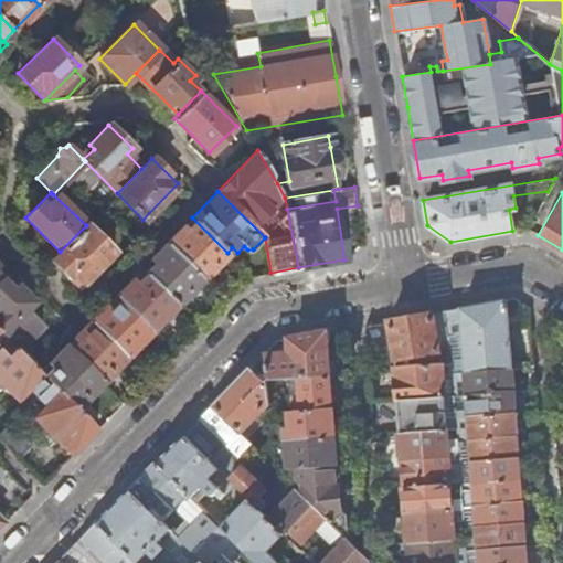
[(227,253),(192,218),(167,243),(202,278),(227,253)]
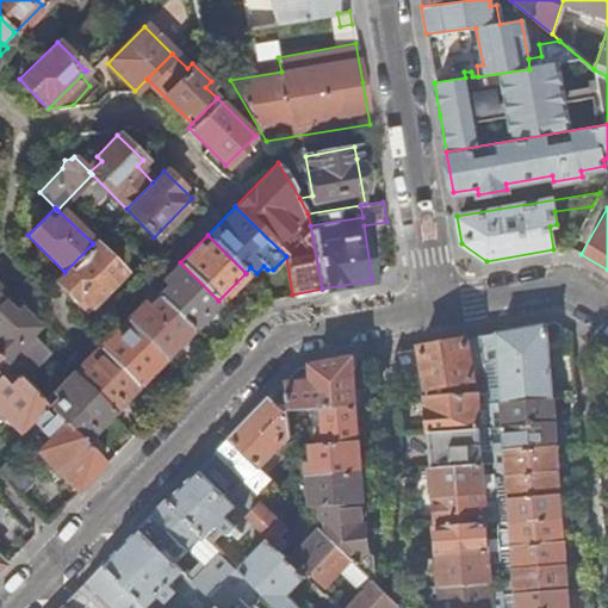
[(82,309),(122,271),(93,243),(64,272),(55,283),(82,309)]
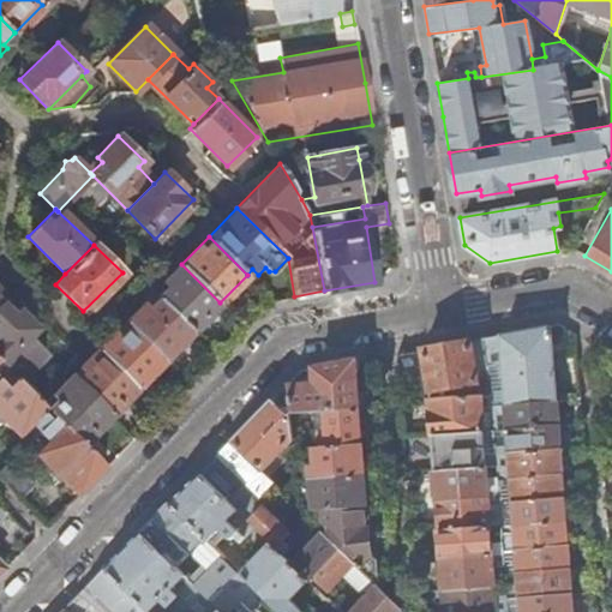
[(220,303),(181,264),(153,293),(192,330),(220,303)]
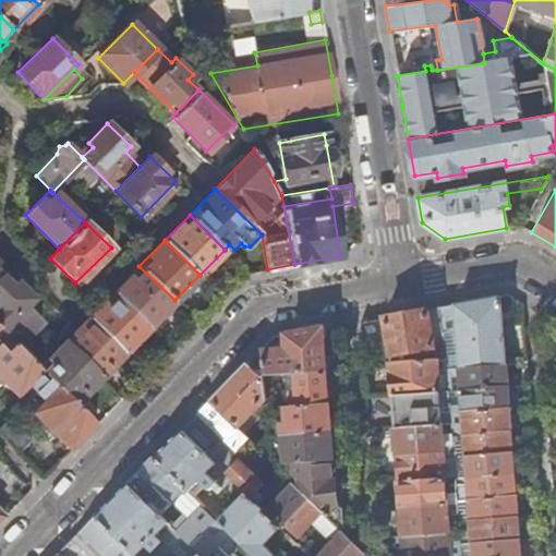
[(174,300),(139,266),(113,292),(148,326),(174,300)]
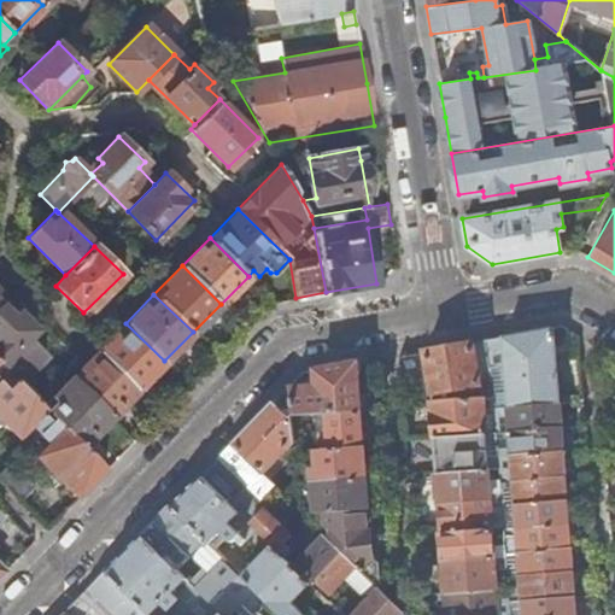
[(28,335),(34,329),(5,300),(0,304),(0,364),(5,369),(17,381),(45,352),(28,335)]
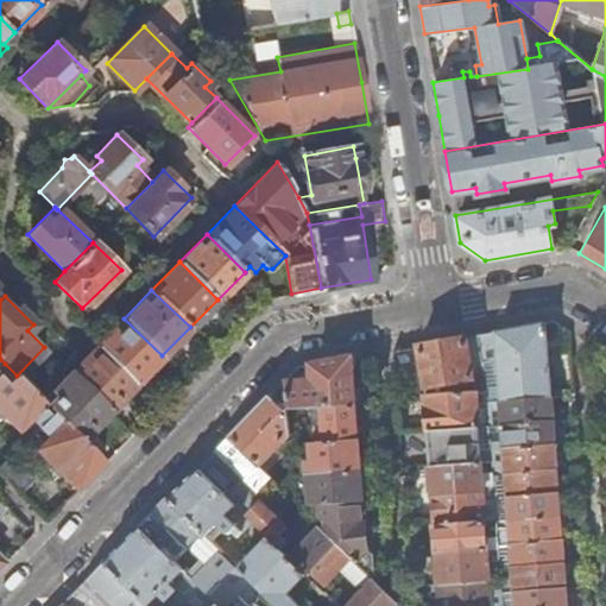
[(162,355),(124,319),(96,346),(136,383),(162,355)]
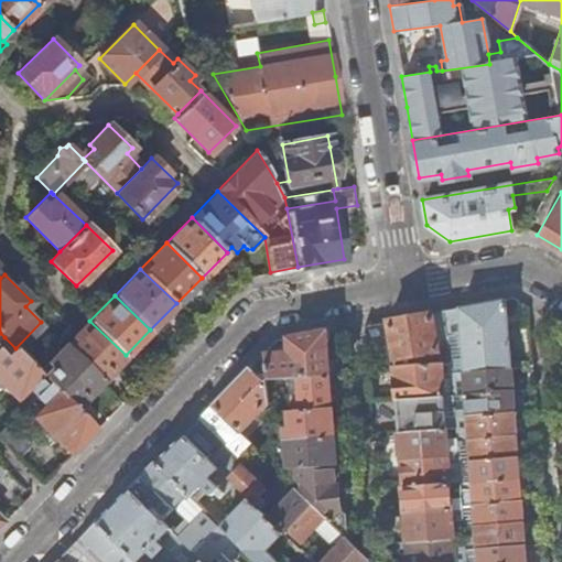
[(510,366),(505,299),(473,303),(441,309),(452,361),(453,370),(509,366),(510,366)]
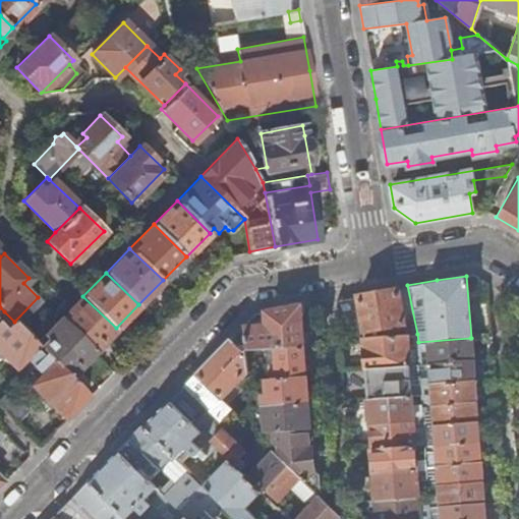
[(405,334),(398,287),(365,293),(335,298),(336,319),(358,314),(363,337),(405,334)]
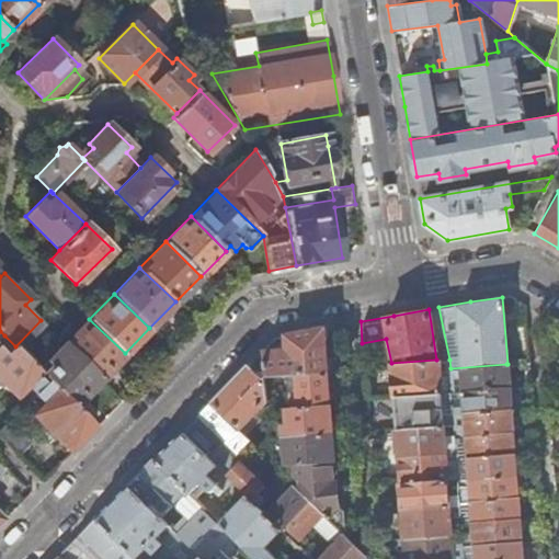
[(125,353),(89,319),(64,344),(99,379),(125,353)]
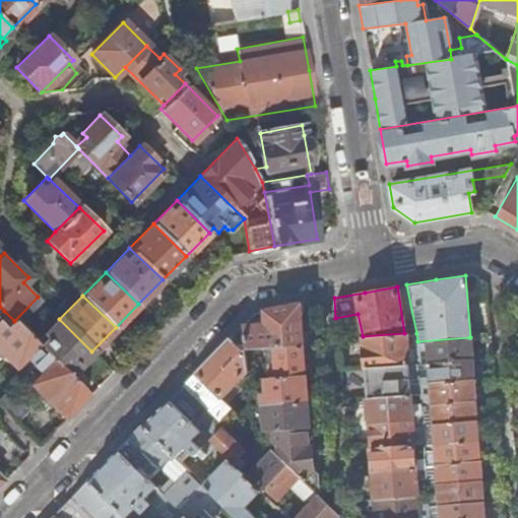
[(302,344),(299,304),(273,308),(264,310),(264,324),(241,326),(243,342),(244,348),(273,346),(302,344)]
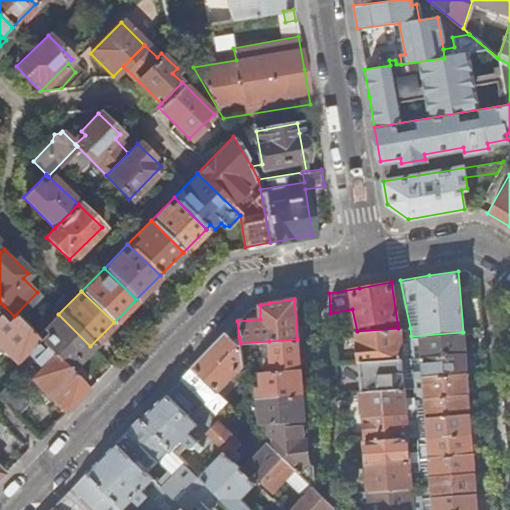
[(509,303),(508,303),(503,304),(501,308),(502,313),(506,315),(509,314),(509,303)]
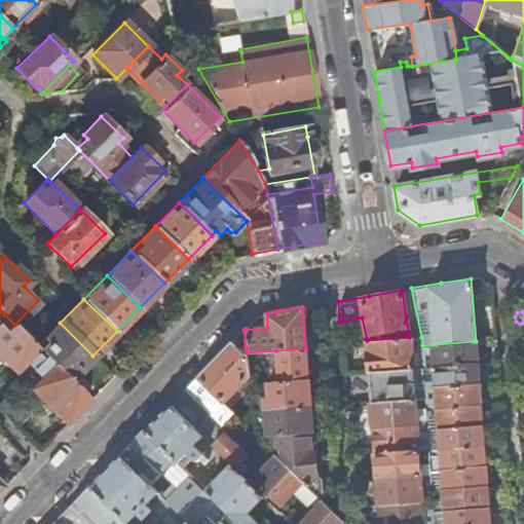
[(36,346),(28,339),(14,325),(4,314),(0,319),(0,359),(21,379),(44,354),(36,346)]
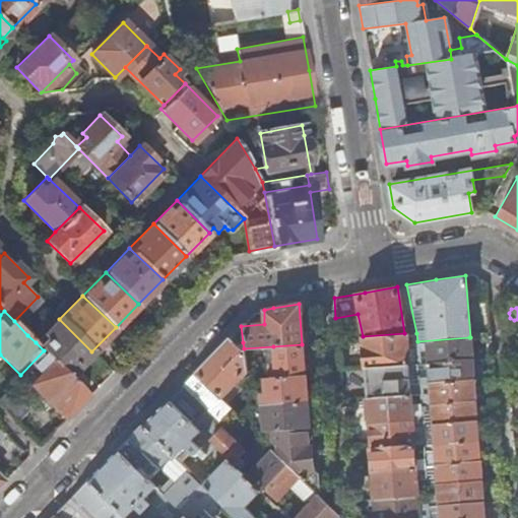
[(91,351),(59,319),(36,342),(44,350),(68,375),(91,351)]
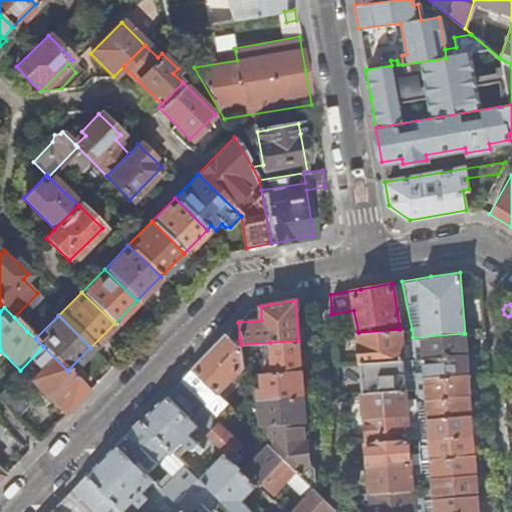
[(404,360),(402,342),(413,341),(413,337),(412,329),(400,329),(358,332),(360,362),(404,360)]
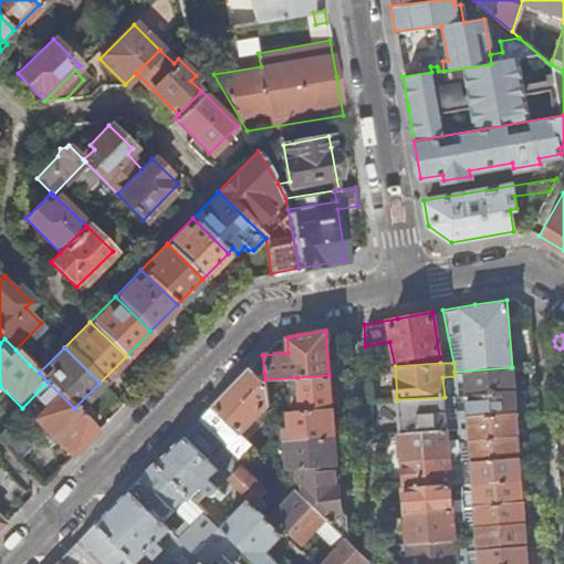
[(239,431),(268,404),(265,379),(264,373),(257,374),(249,366),(211,405),(239,431)]
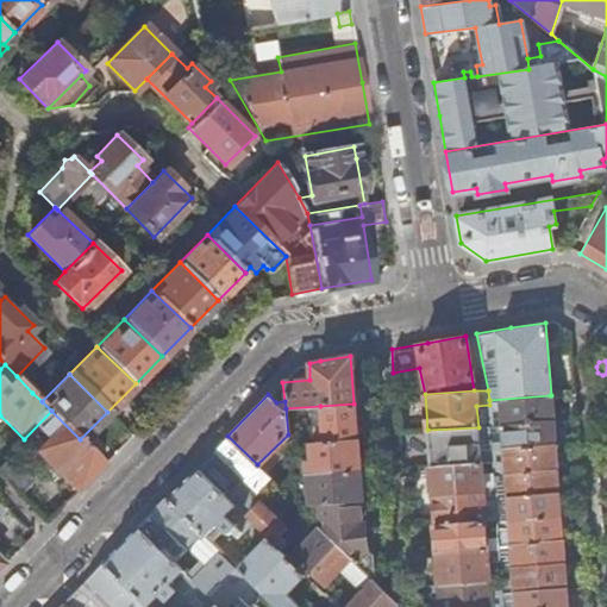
[(552,420),(551,395),(550,395),(489,400),(489,405),(490,425),(551,420),(552,420)]
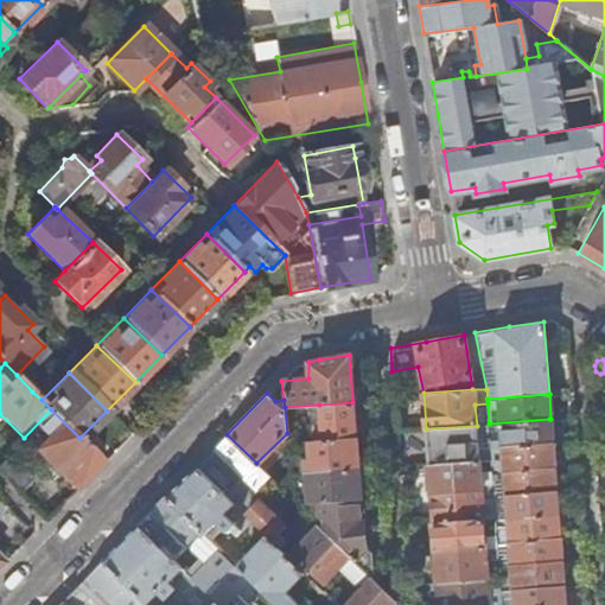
[(356,438),(352,402),(319,405),(320,421),(299,424),(300,441),(310,440),(356,438)]
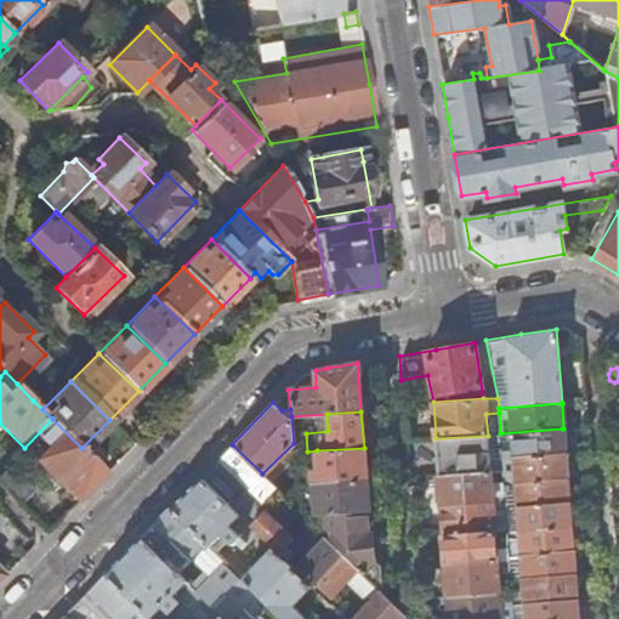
[(86,453),(81,449),(81,448),(52,419),(24,448),(77,500),(104,471),(86,453)]
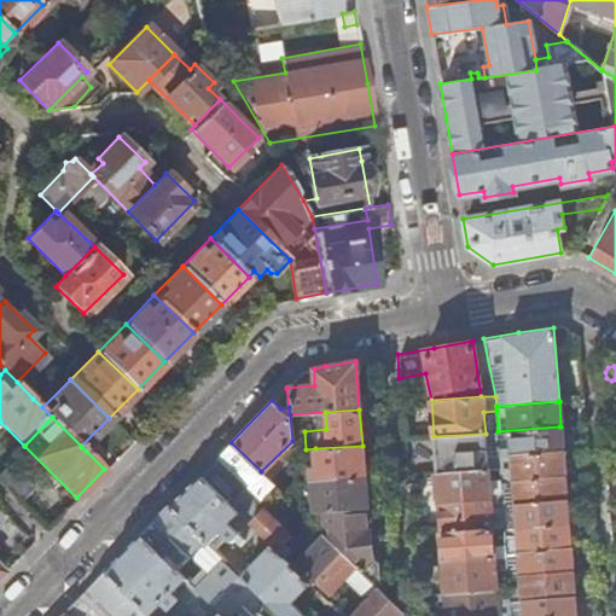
[(563,451),(561,426),(559,426),(498,431),(498,434),(499,454),(562,451),(563,451)]
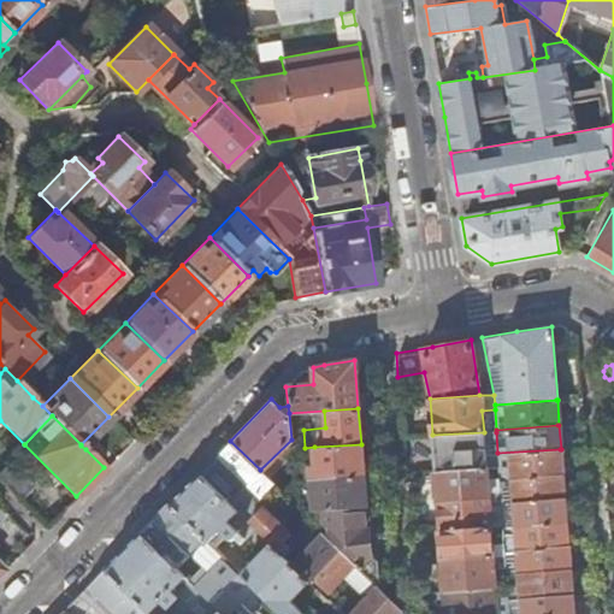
[(486,467),(484,432),(432,435),(436,471),(486,467)]
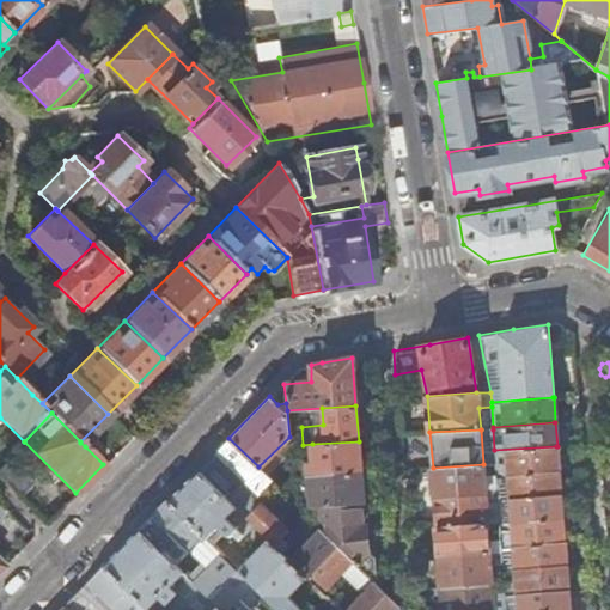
[(103,464),(117,450),(105,438),(103,440),(99,441),(98,443),(92,439),(85,446),(103,464)]
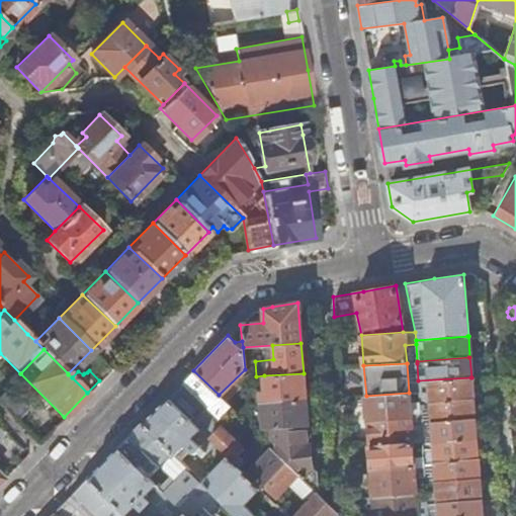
[(219,395),(193,370),(183,380),(219,415),(229,405),(219,395)]
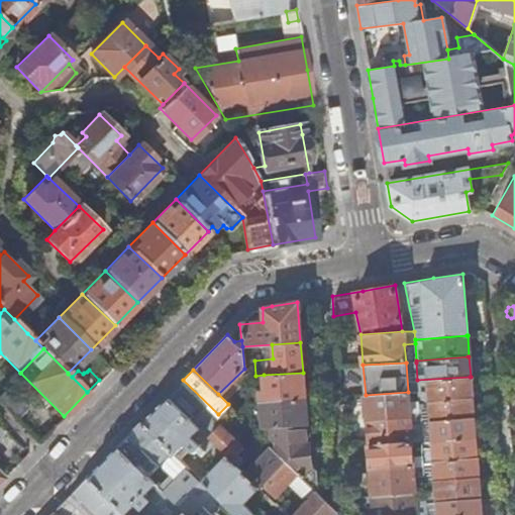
[(305,398),(303,373),(264,375),(265,390),(262,390),(262,401),(305,398)]
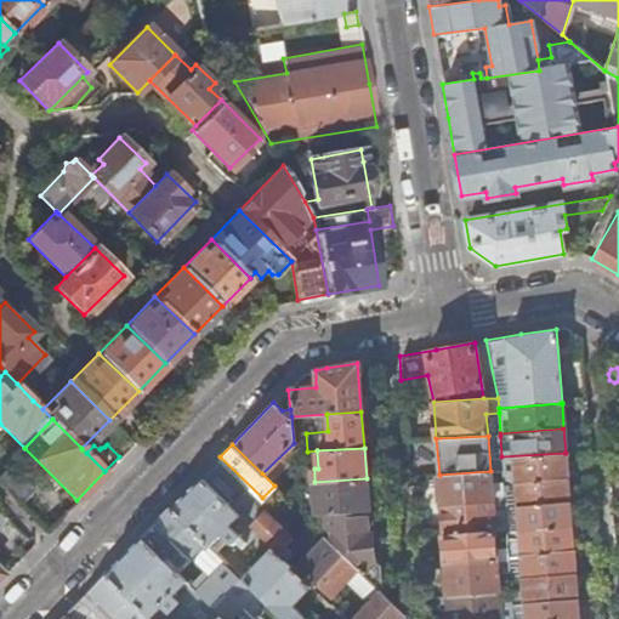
[(567,477),(566,453),(564,453),(501,456),(503,470),(504,481),(517,481),(567,477)]
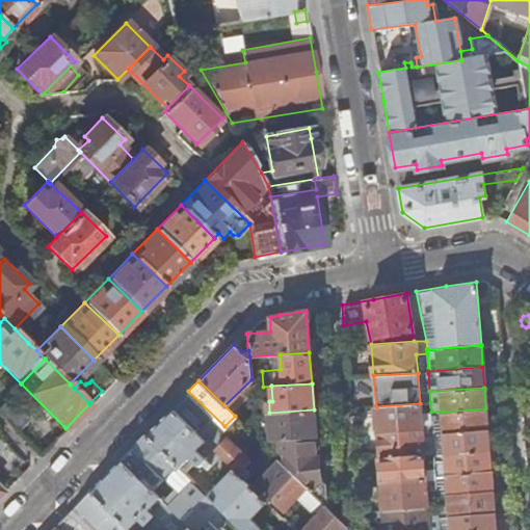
[(247,459),(240,453),(244,448),(238,442),(233,446),(224,438),(216,446),(212,441),(216,426),(185,395),(171,408),(219,455),(228,464),(242,478),(249,472),(242,466),(247,459)]
